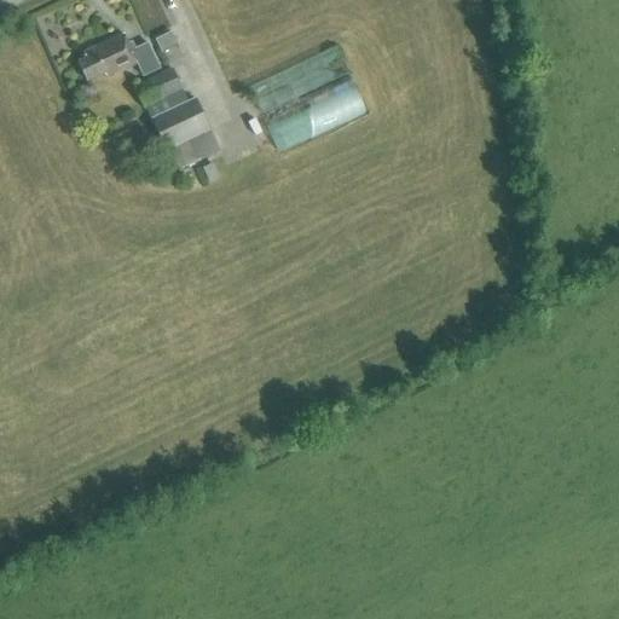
[(155,40),(162,53),(179,46),(172,33),(155,40)]
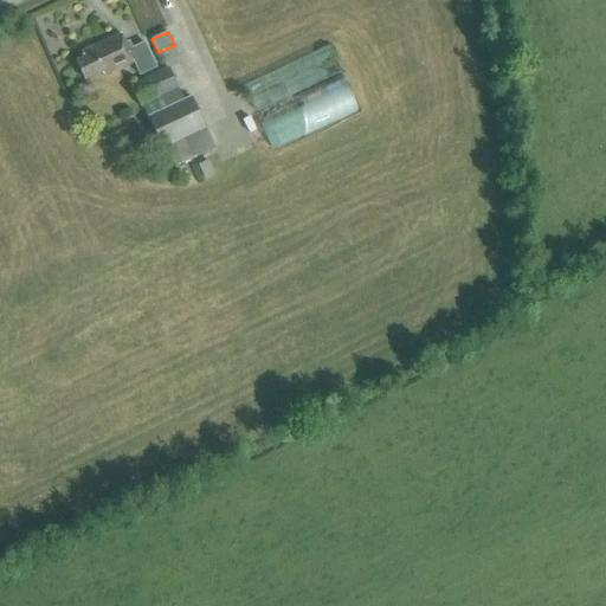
[(105,77),(135,63),(141,76),(158,68),(146,43),(129,51),(121,34),(82,52),(85,58),(77,62),(85,81),(103,72),(105,77)]
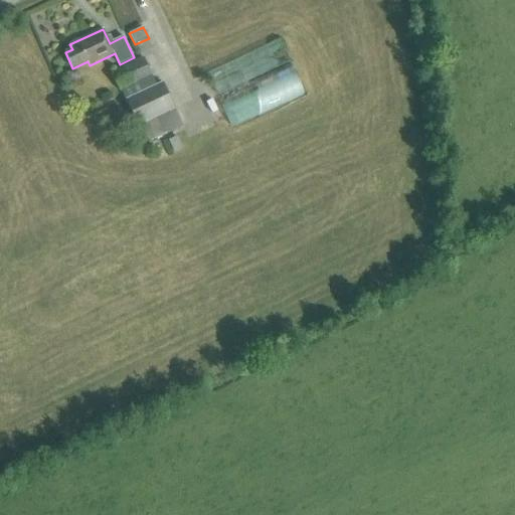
[(113,72),(121,89),(152,73),(144,58),(113,72)]
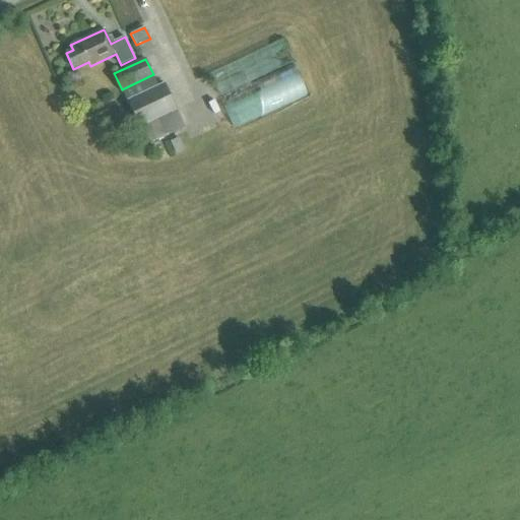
[(234,128),(307,93),(294,65),(220,100),(234,128)]
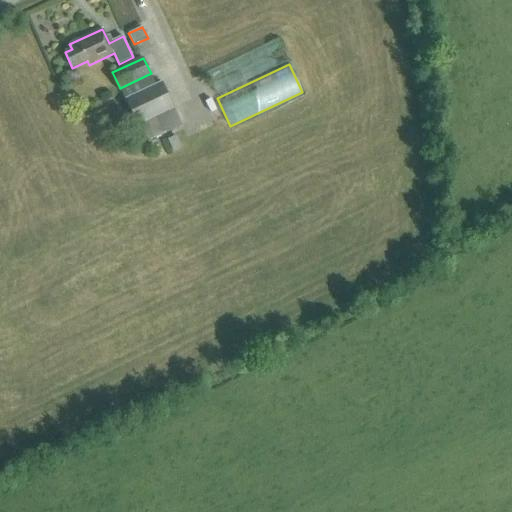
[(162,82),(126,99),(138,124),(174,107),(162,82)]
